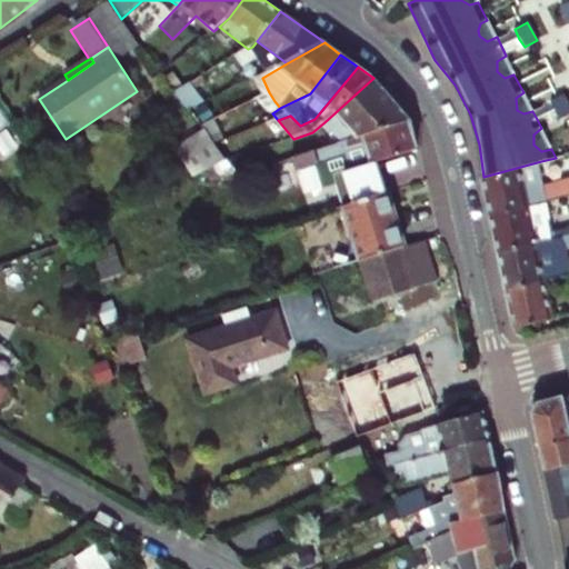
[(262,78),(256,81),(262,96),(269,92),(262,78)]
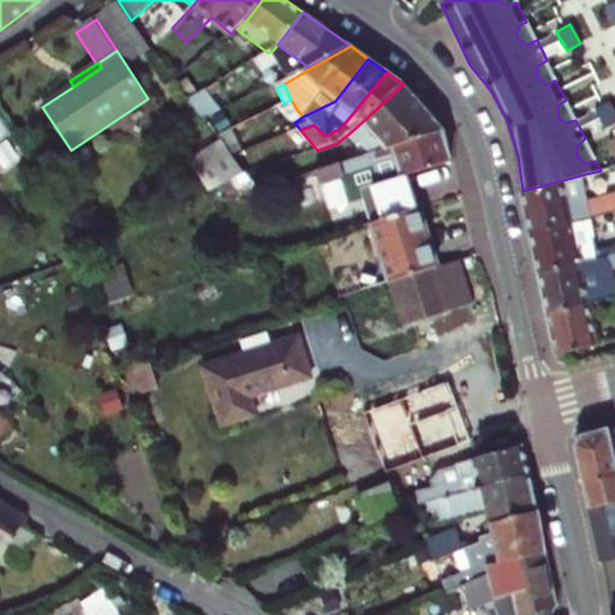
[(370,155),(446,131),(404,84),(352,131),(362,143),(370,155)]
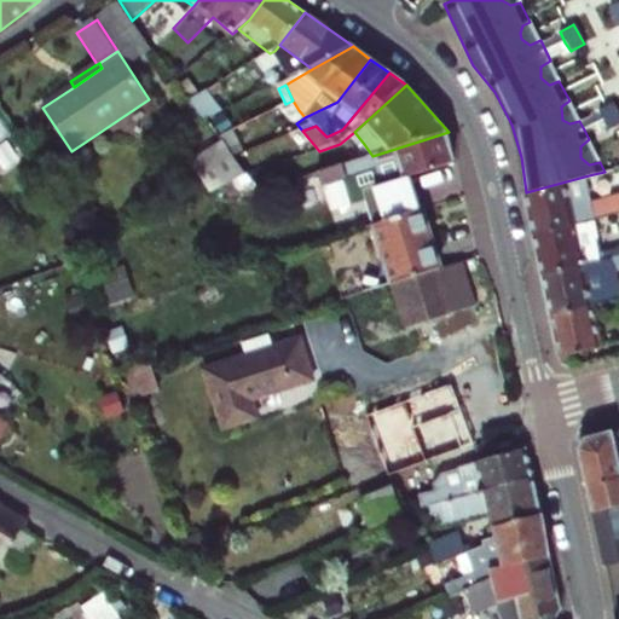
[(191,102),(204,120),(220,113),(206,92),(191,102)]
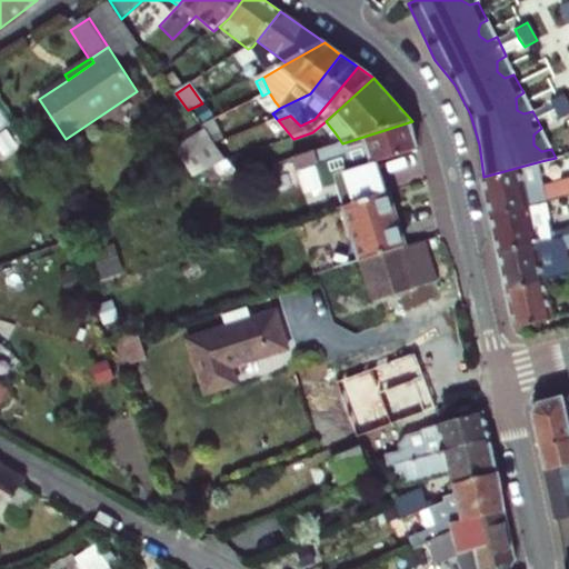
[(262,96),(255,100),(262,108),(275,101),(269,92),(262,96)]
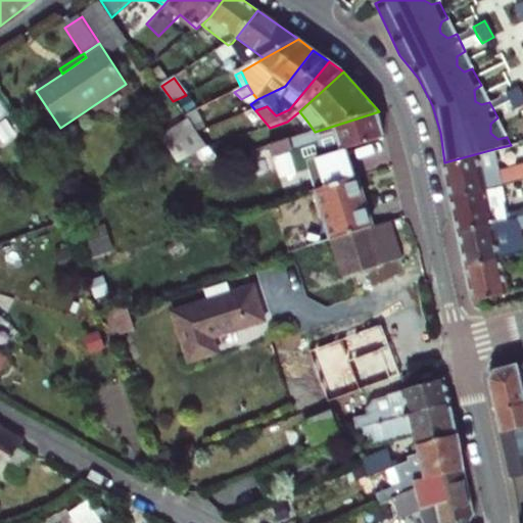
[(522,105),(522,97),(522,96),(518,88),(506,94),(514,110),(522,105)]
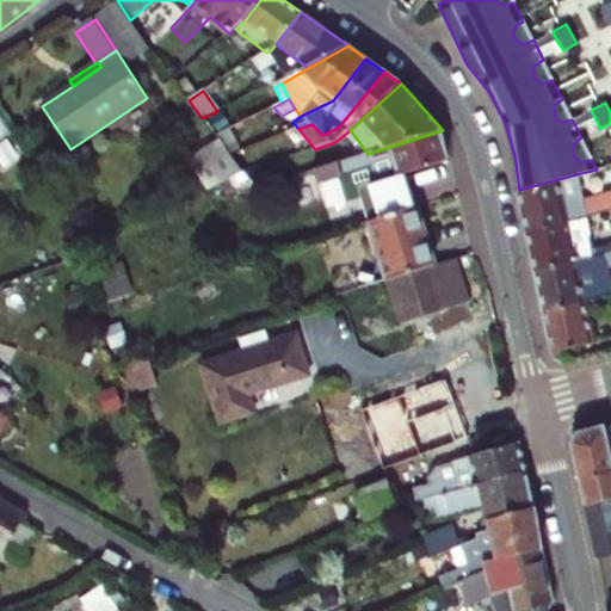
[(0,178),(0,142),(12,134),(0,116),(0,178)]
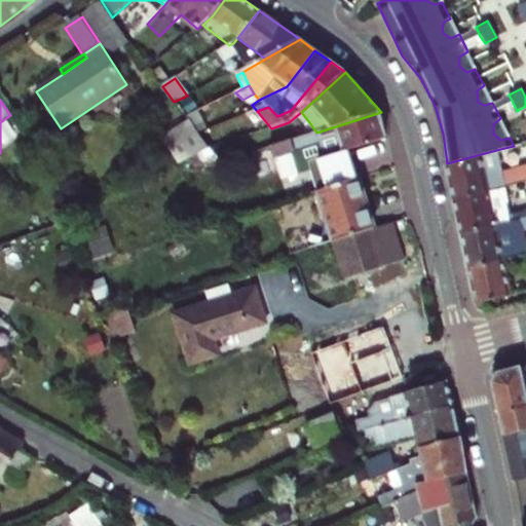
[(309,162),(318,192),(360,180),(350,150),(386,138),(381,112),(316,133),(290,141),(271,147),(274,158),(321,145),(325,157),(309,162)]
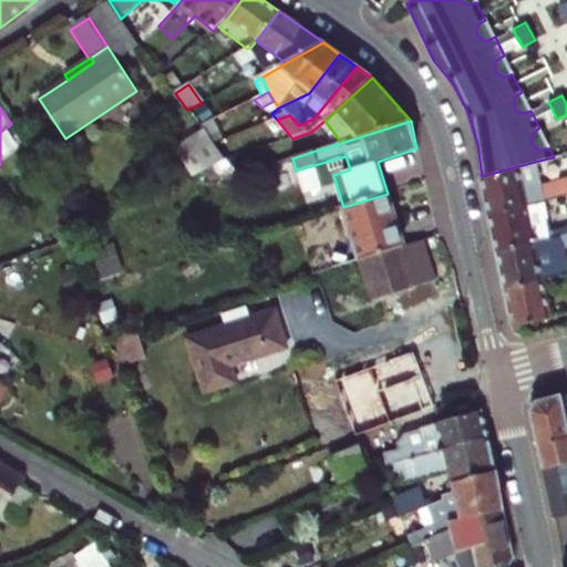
[(312,152),(341,143),(333,132),(309,140),(312,152)]
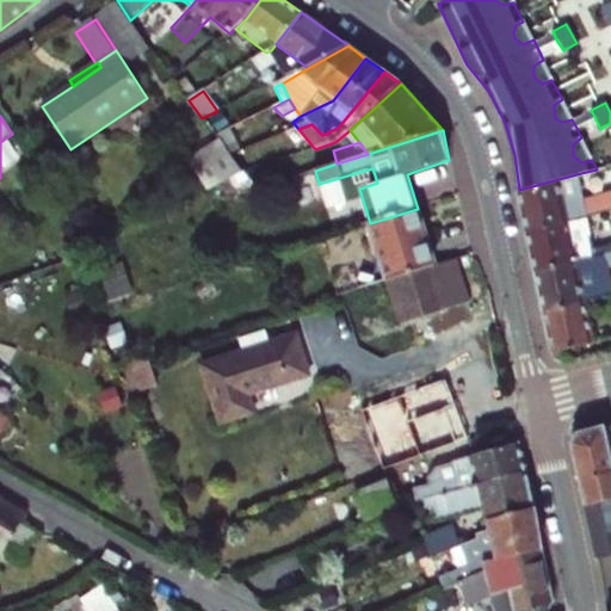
[(193,170),(209,190),(244,173),(229,154),(223,146),(193,170)]
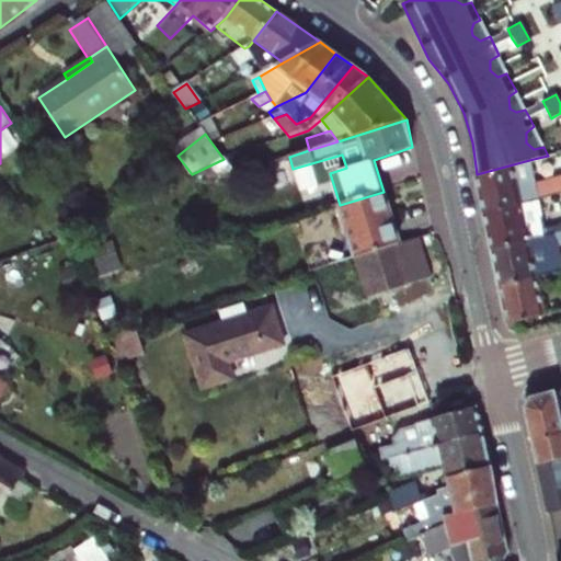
[(289,157),(309,150),(306,138),(286,145),(289,157)]
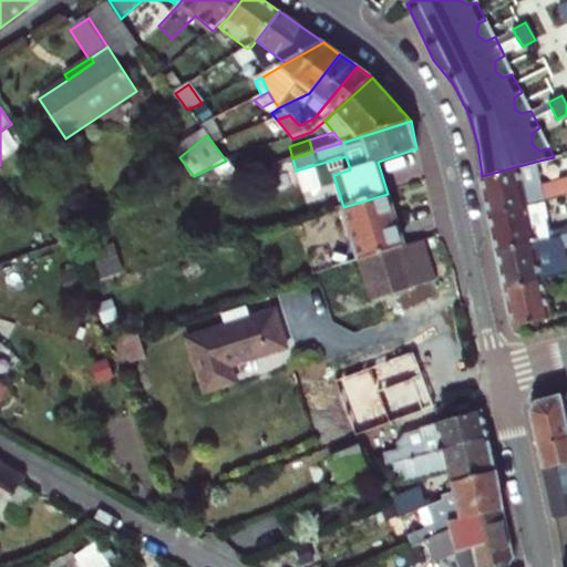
[(244,168),(239,156),(227,161),(226,161),(236,173),(244,168)]
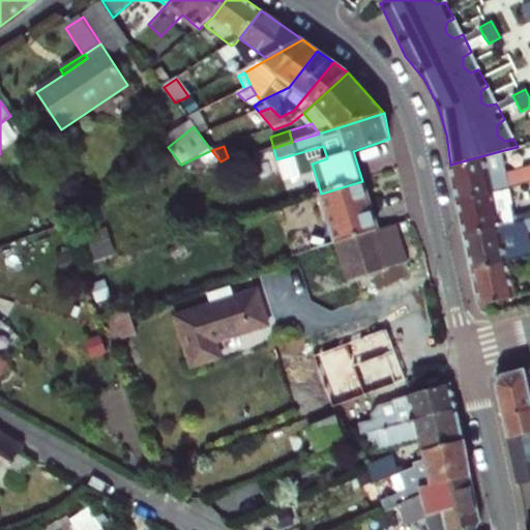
[(450,165),(457,200),(505,188),(523,183),(529,181),(529,165),(512,170),(508,149),(500,151),(450,165)]
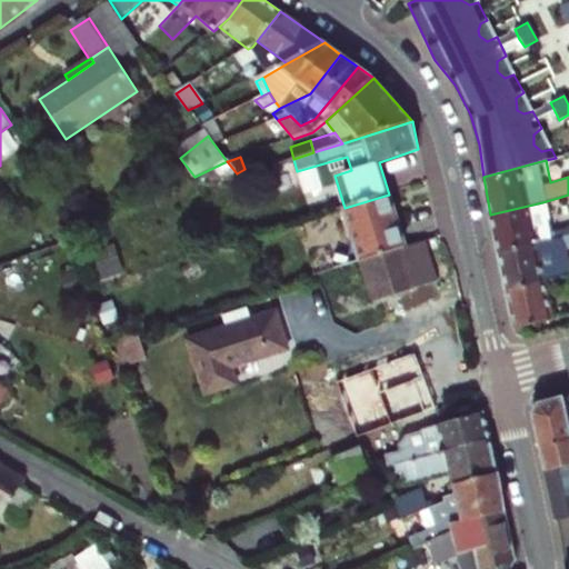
[(345,208),(361,261),(406,246),(389,195),(345,208)]
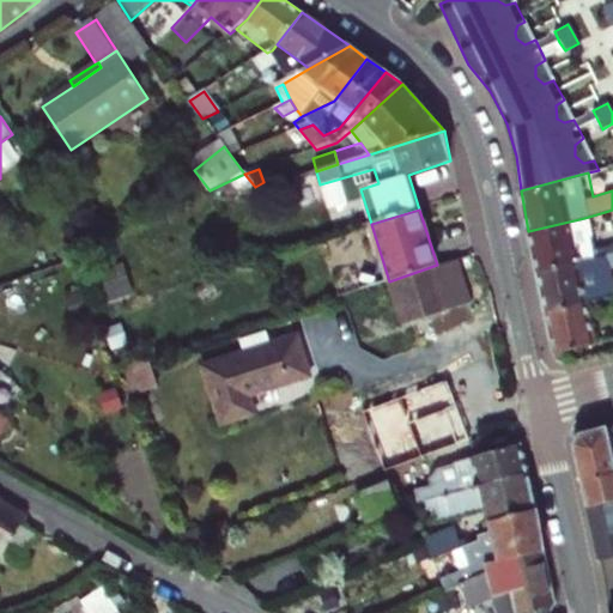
[(584,218),(528,231),(538,272),(606,255),(605,249),(593,253),(584,218)]
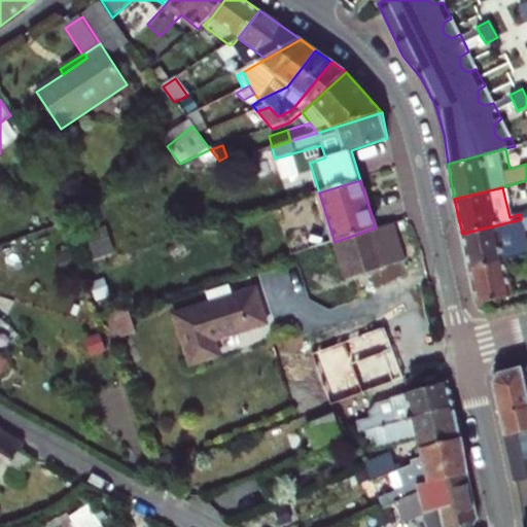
[(462,234),(470,269),(505,259),(526,254),(526,248),(523,231),(526,230),(526,217),(521,219),(462,234)]
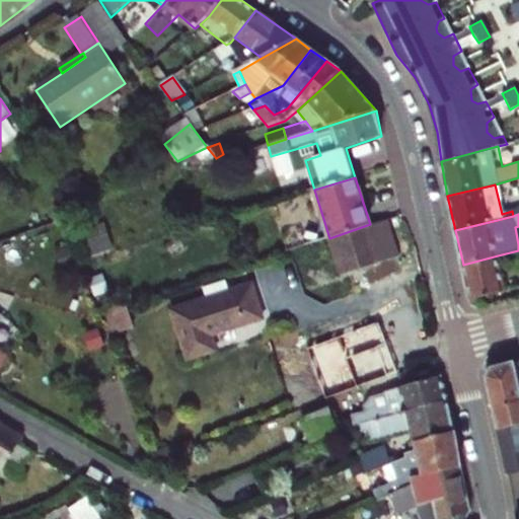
[(397,257),(385,219),(370,224),(381,263),(397,257)]
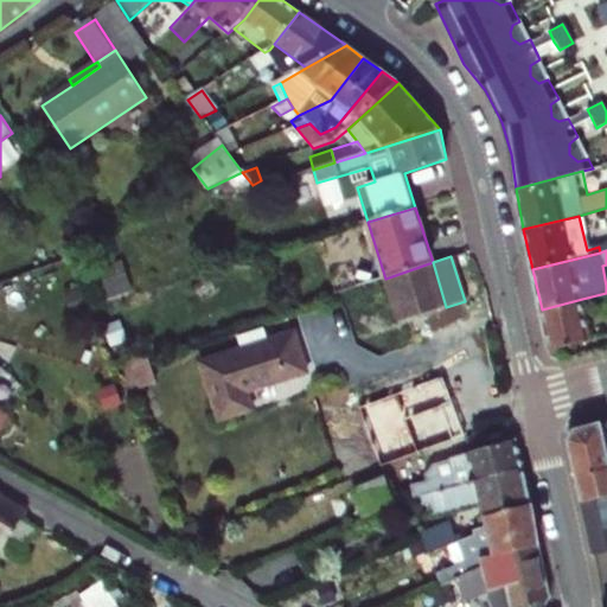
[(433,262),(385,279),(400,323),(446,307),(433,262)]
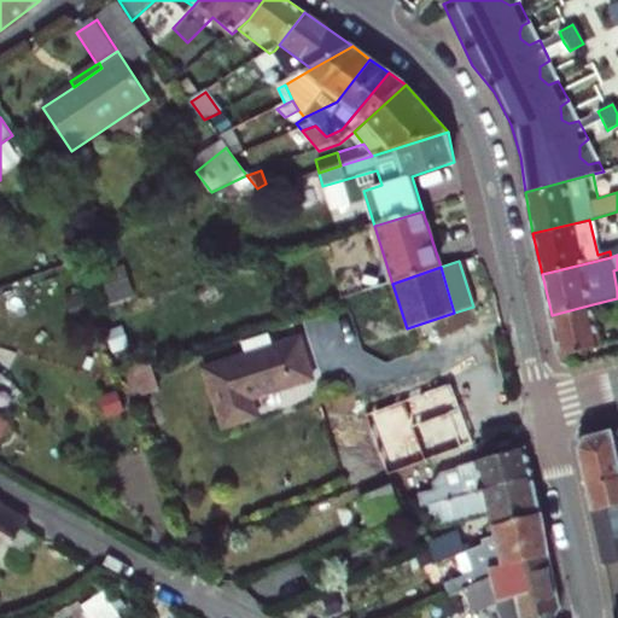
[(560,354),(601,345),(593,304),(552,315),(560,354)]
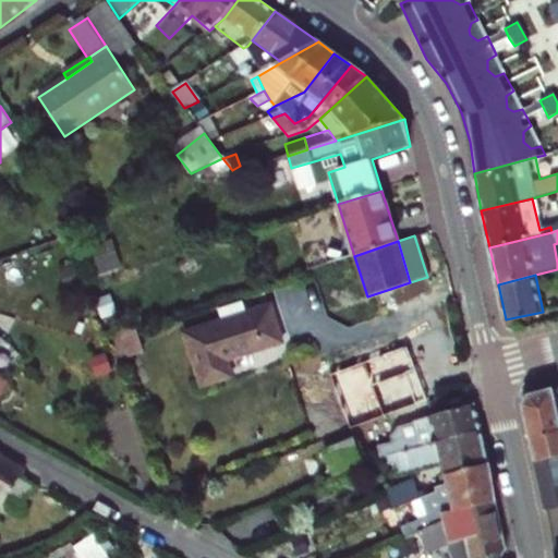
[(233,377),(228,361),(283,342),(271,306),(185,335),(203,387),(233,377)]
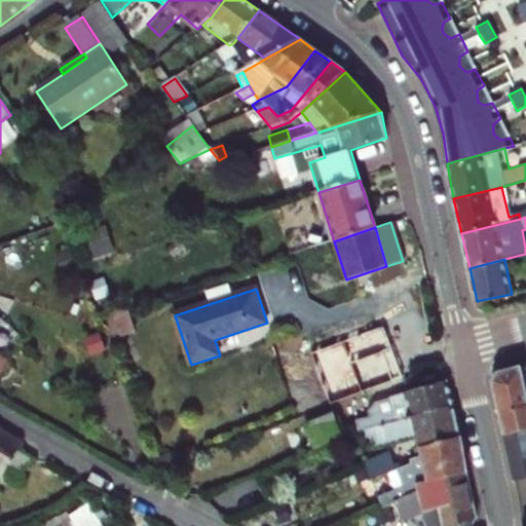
[(502,436),(525,428),(525,363),(510,368),(491,388),(502,436)]
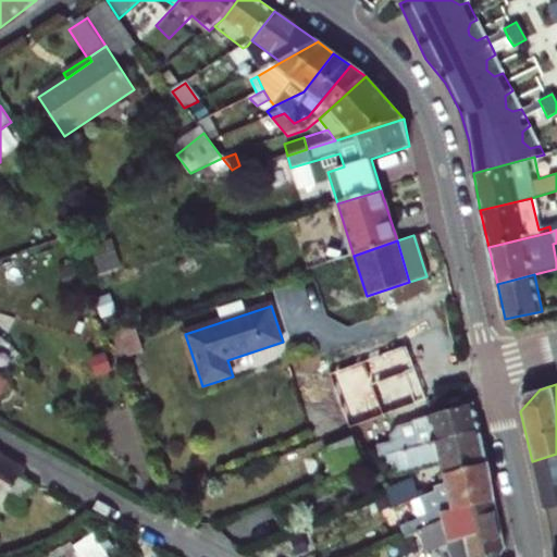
[(376,387),(341,403),(348,421),(384,407),(376,387)]
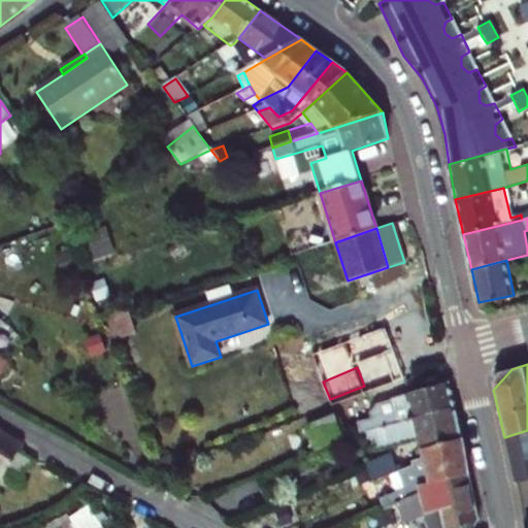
[(512,369),(496,372),(492,386),(493,390),(512,369)]
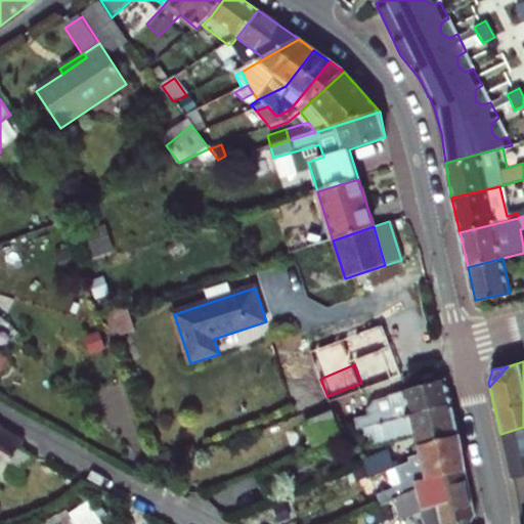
[(365,429),(374,426),(451,404),(445,380),(403,391),(403,393),(374,401),(365,408),(369,417),(361,420),(365,429)]
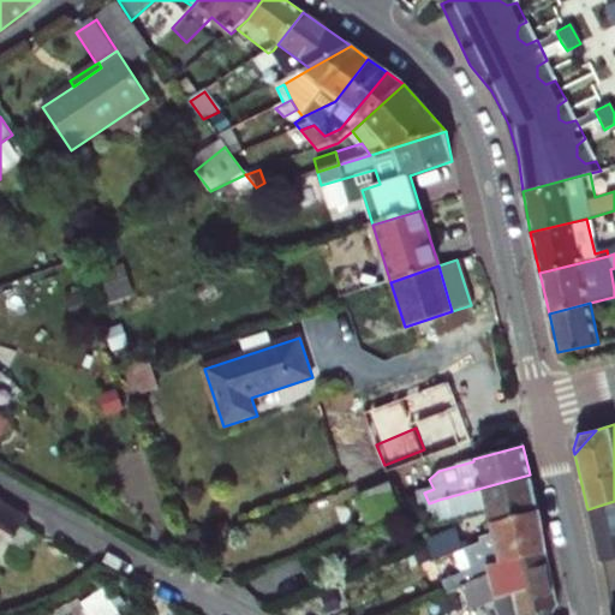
[(489,521),(495,519),(538,511),(530,475),(439,500),(443,520),(487,509),(489,521)]
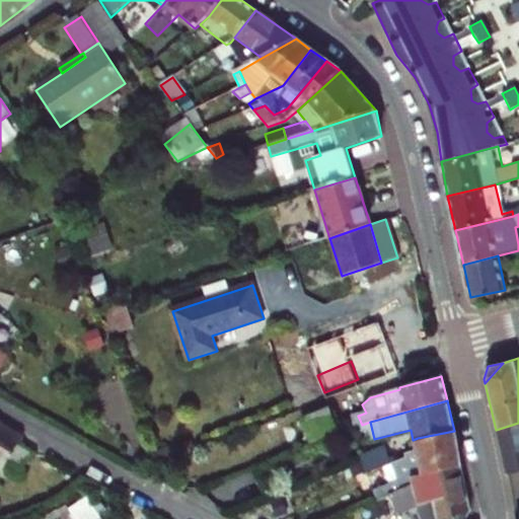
[(302,419),(311,443),(340,432),(329,409),(302,419)]
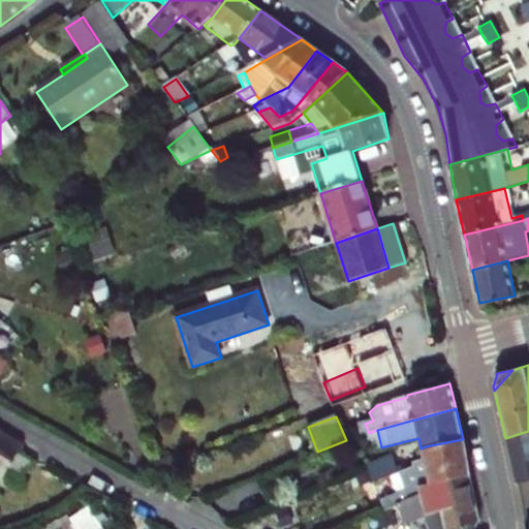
[(515,484),(528,479),(528,431),(505,438),(515,484)]
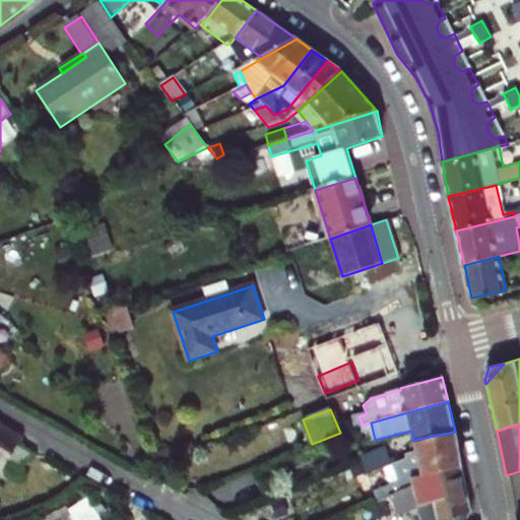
[(20,440),(0,428),(0,469),(2,470),(3,468),(17,476),(30,453),(16,445),(20,440)]
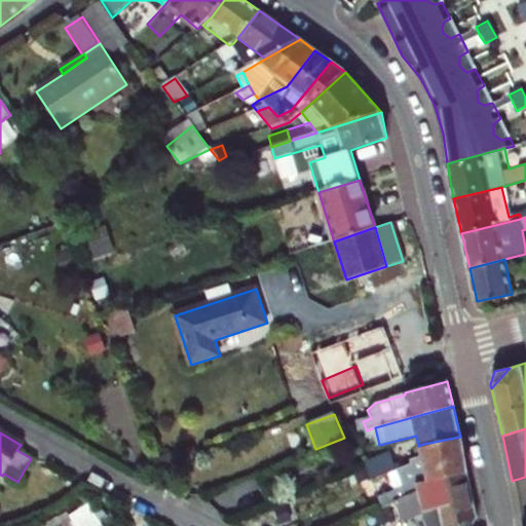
[(383,506),(393,502),(420,495),(417,484),(467,473),(460,437),(423,444),(424,453),(412,457),(412,462),(397,467),(373,477),(383,506)]
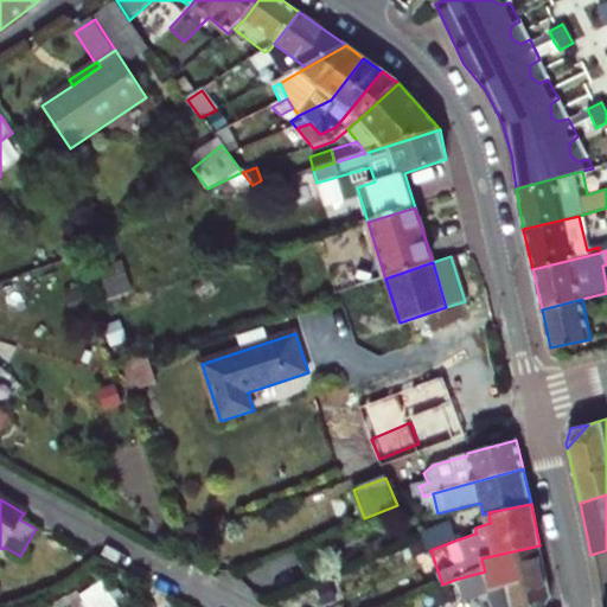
[(430,550),(458,540),(453,524),(425,535),(430,550)]
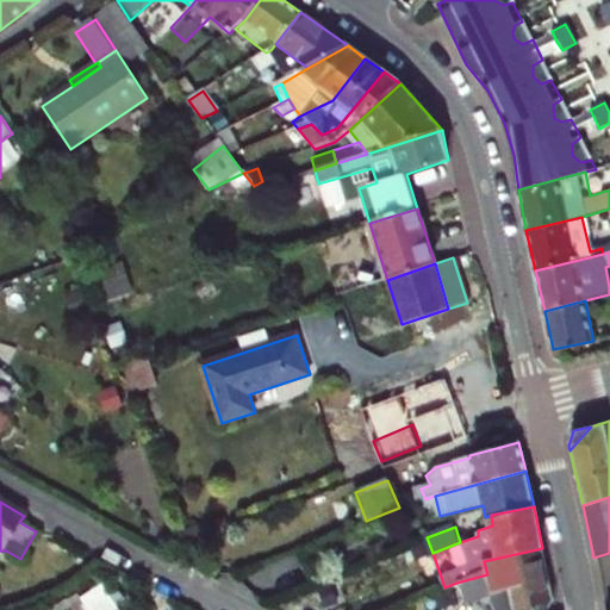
[(547,609),(552,601),(542,548),(484,561),(487,574),(456,583),(462,605),(491,598),(493,609),(547,609)]
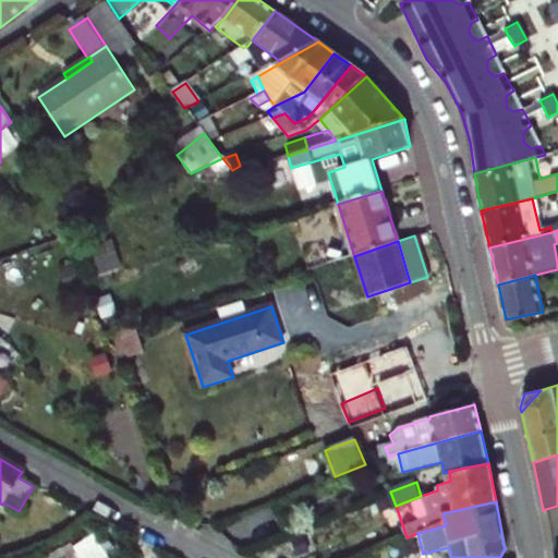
[(0,507),(0,509),(14,518),(19,511),(3,502),(2,505),(0,507)]
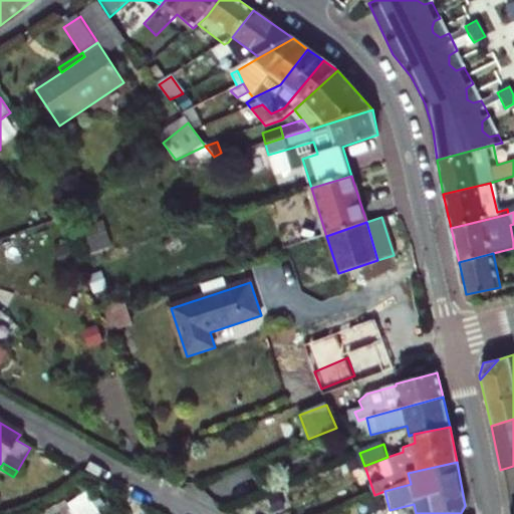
[(45,511),(46,513),(72,513),(65,502),(45,511)]
